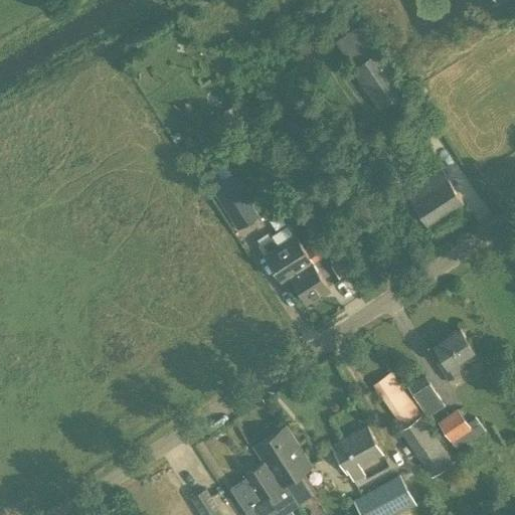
[(346,56),(372,40),(361,22),(335,38),(346,56)]
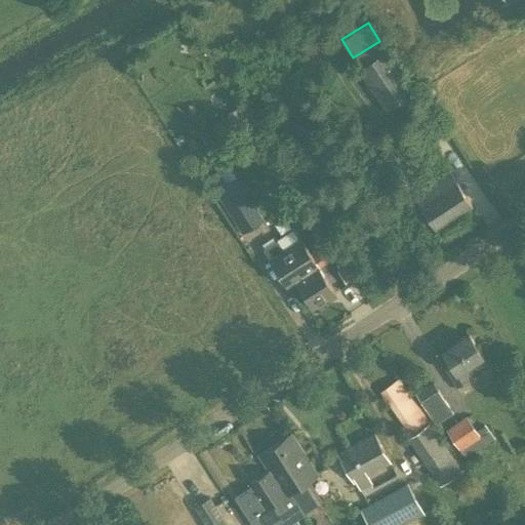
[(412,91),(385,50),(357,70),(385,111),(412,91)]
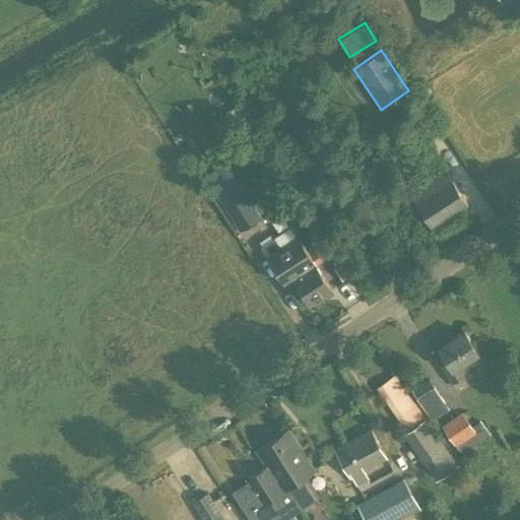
[(431,225),(465,203),(445,171),(410,193),(431,225)]
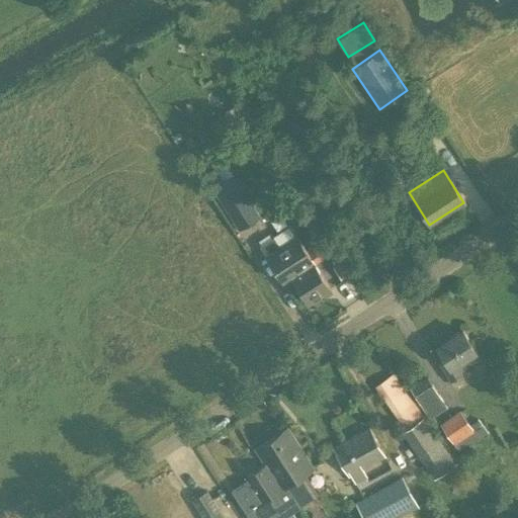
[(237,231),(260,217),(234,172),(209,187),(237,231)]
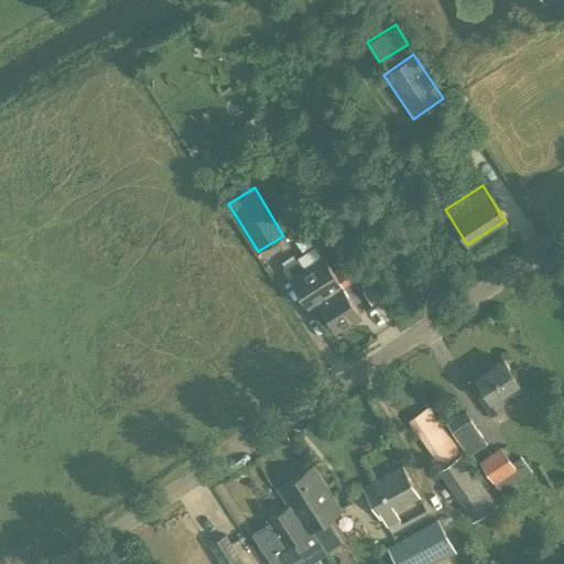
[(335,331),(359,315),(323,258),(304,270),(296,257),(282,267),(308,308),(317,302),(335,331)]
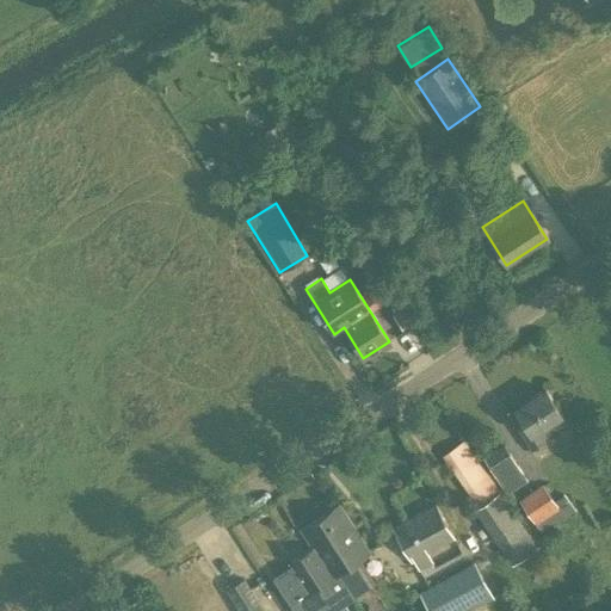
[(516,407),(531,431),(525,434),(532,445),(544,437),(538,427),(561,413),(544,388),(516,407)]
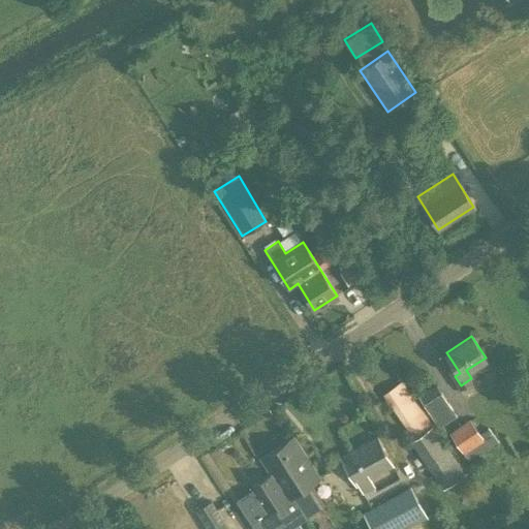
[(383,395),(413,439),(433,426),(402,381),(383,395)]
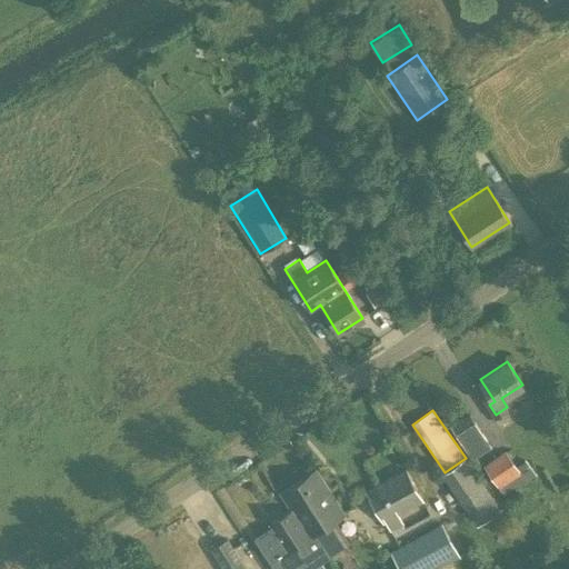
[(471,461),(491,448),(469,415),(450,427),(471,461)]
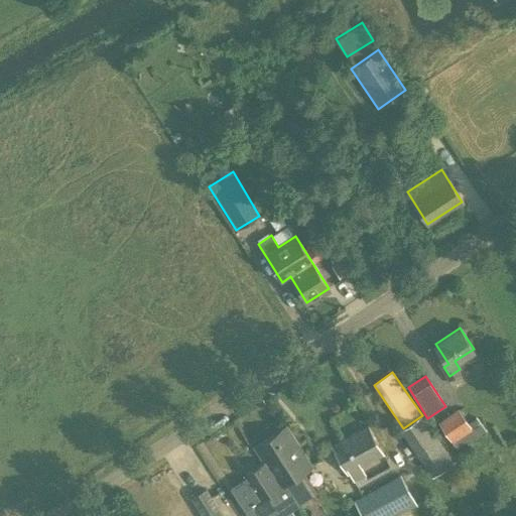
[(437,421),(457,449),(486,430),(477,416),(468,422),(459,408),(437,421)]
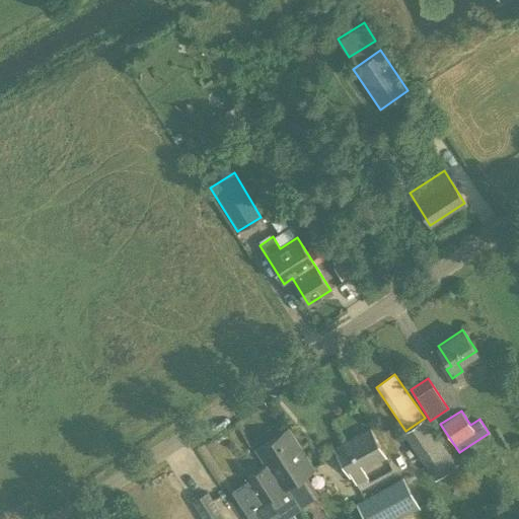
[(425,418),(405,431),(402,434),(435,480),(457,464),(425,418)]
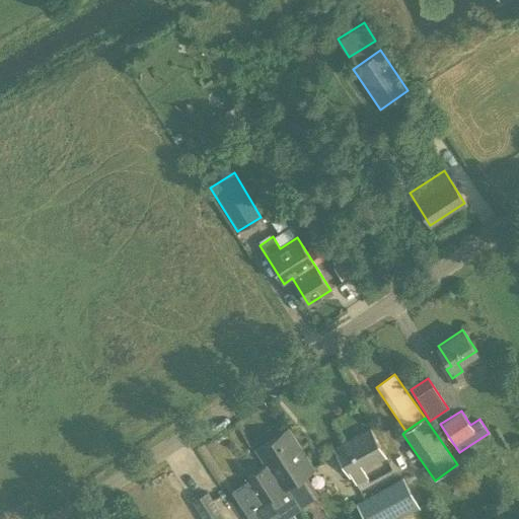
[(368,477),(364,470),(386,458),(370,428),(332,448),(350,478),(352,477),(356,485),(368,477)]
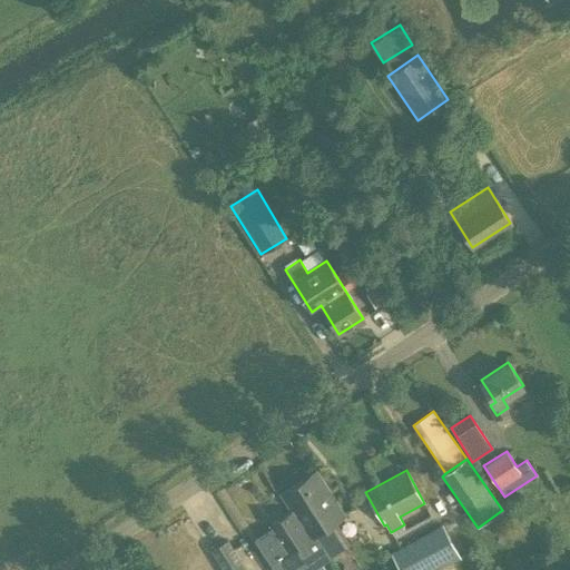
[(269,562),(286,551),(344,514),(316,471),(279,494),(292,512),(271,526),(272,528),(255,539),(269,562)]
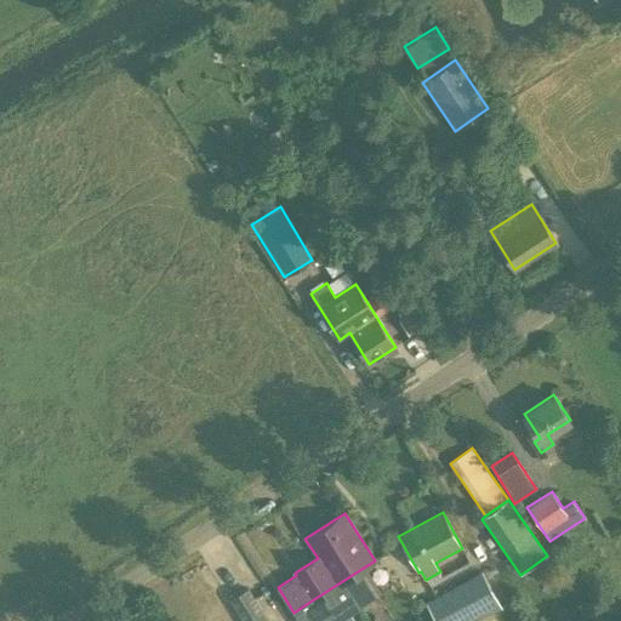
[(478,620),(502,609),(483,574),(426,604),(434,620),(478,620)]
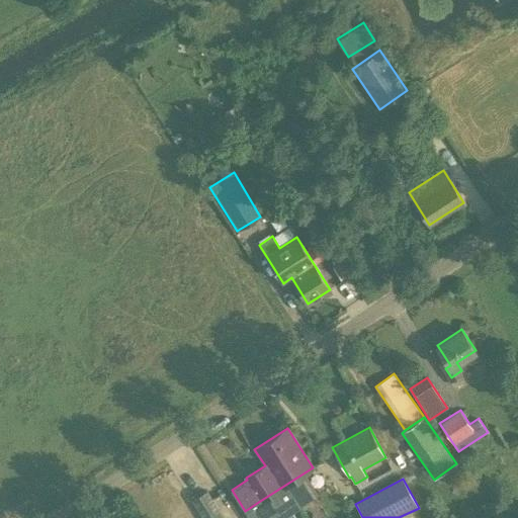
[(202,517),(222,517),(206,492),(192,500),(202,517)]
